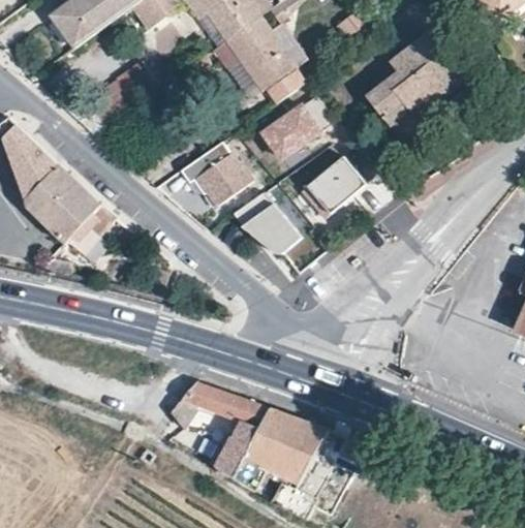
[(76,0),(51,19),(72,49),(141,0),(76,0)]
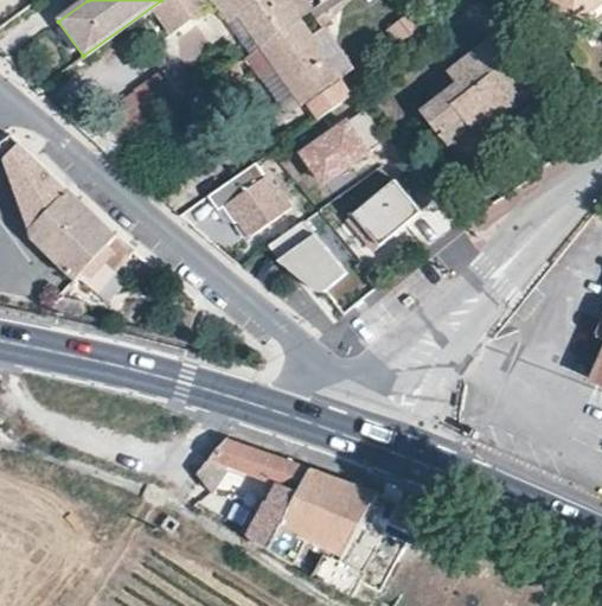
[(177,0),(190,19),(203,10),(197,0),(177,0)]
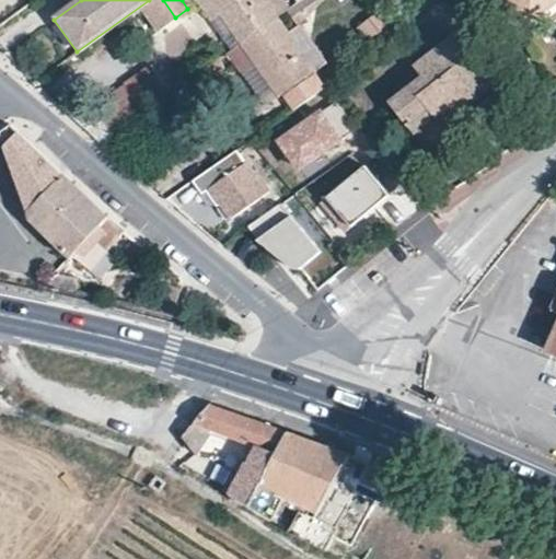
[(212,0),(239,41),(274,20),(261,0),(212,0)]
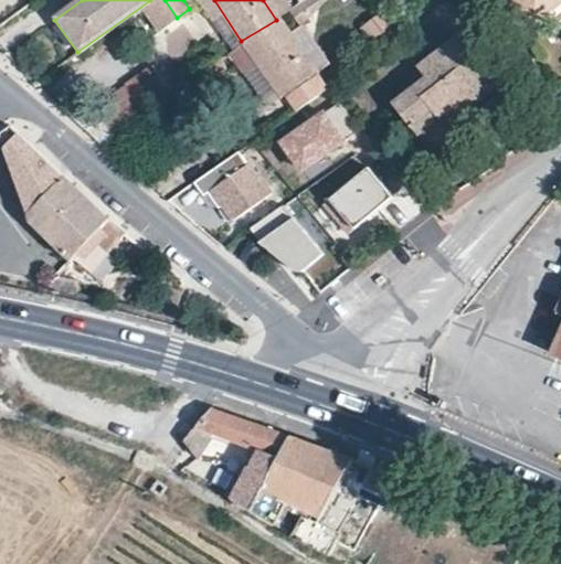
[(500,0),(489,9),(498,21),(509,12),(500,0)]
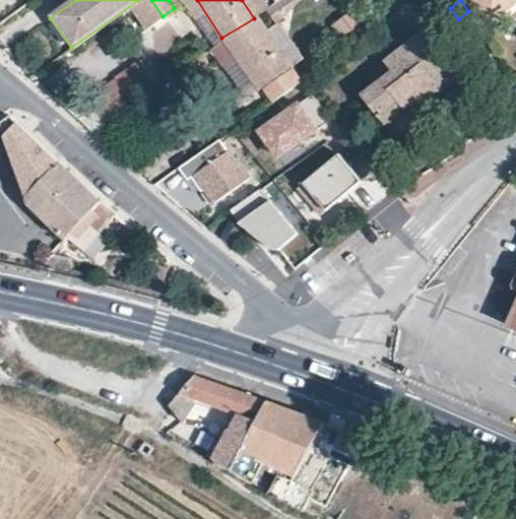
[(474,0),(492,19),(514,0),(474,0)]
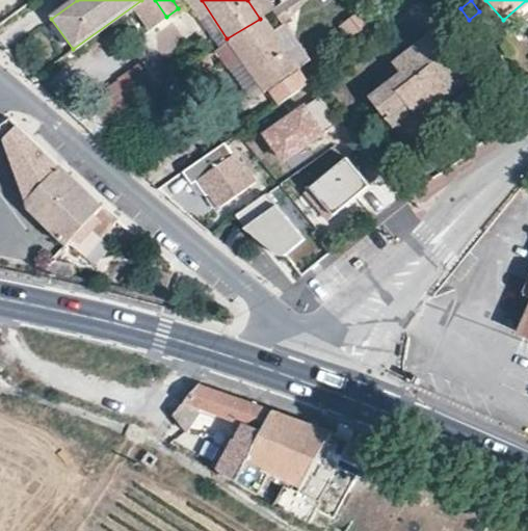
[(276,4),(266,14),(275,24),(286,15),(276,4)]
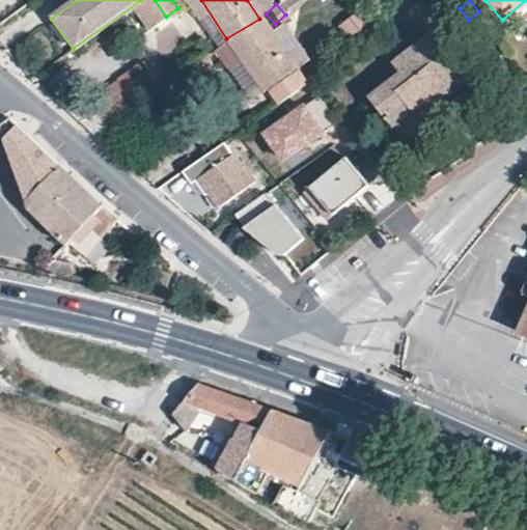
[(356,9),(337,22),(356,48),(373,35),(356,9)]
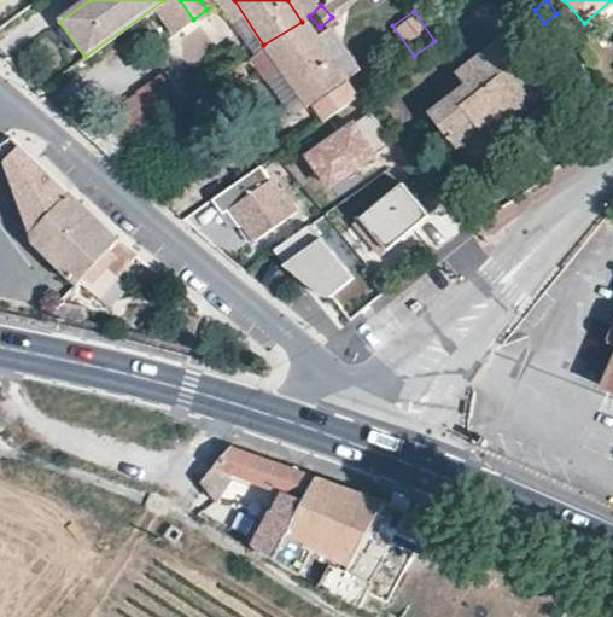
[(302,22),(263,45),(301,108),(309,106),(320,123),(351,98),(302,22)]
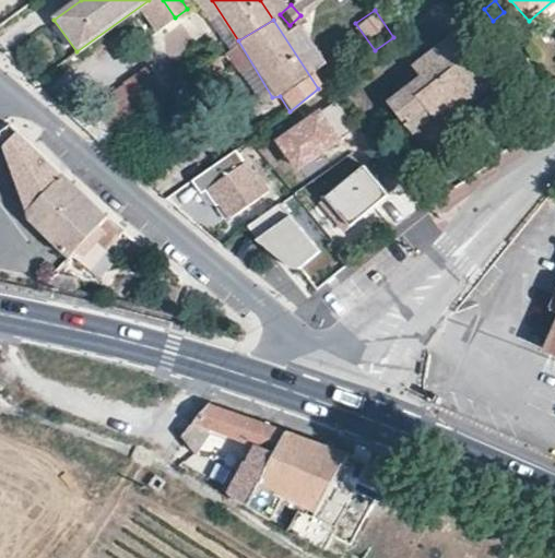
[(418,76),(386,102),(405,126),(425,108),(432,117),(464,88),(472,97),(489,83),(450,37),(410,67),(418,76)]
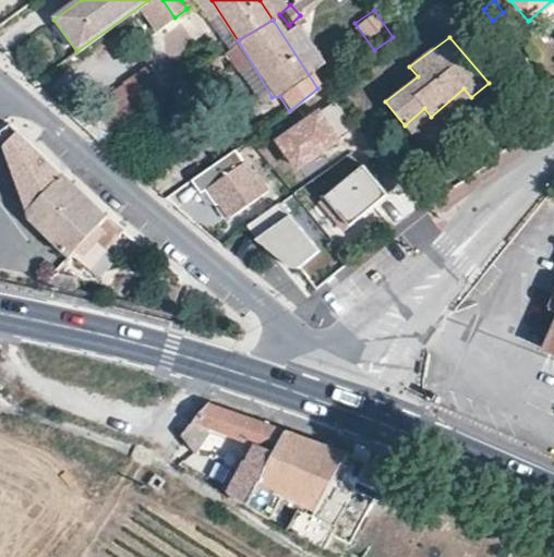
[(86,107),(107,135),(166,94),(145,65),(86,107)]
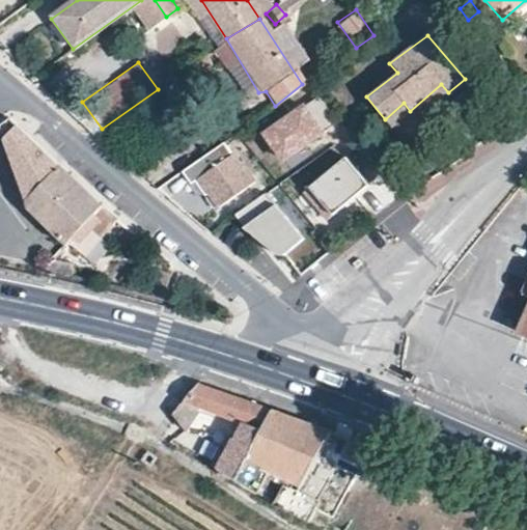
[(453,101),(448,92),(441,84),(410,111),(404,103),(385,119),(394,131),(400,134),(407,134),(415,132),(453,101)]
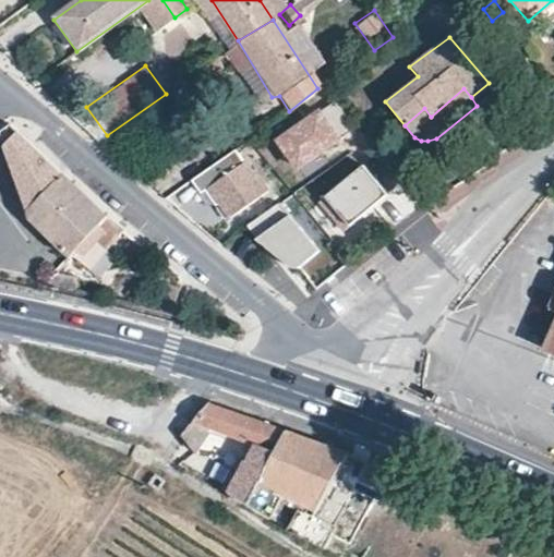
[(332,103),(278,142),(297,168),(353,128),(332,103)]
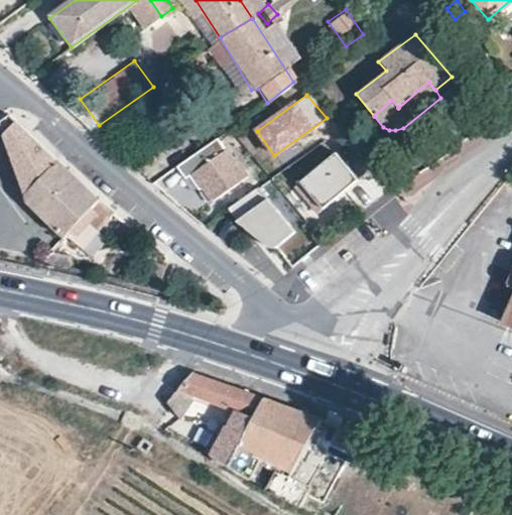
[(5,114),(0,118),(0,133),(22,196),(55,161),(5,114)]
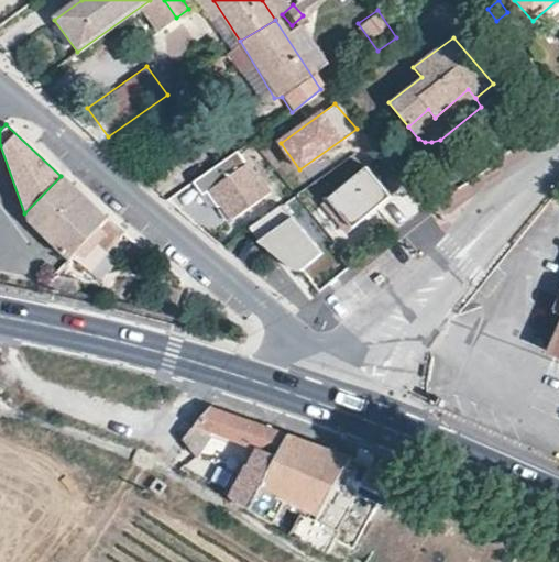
[(255,178),(236,151),(192,182),(201,196),(206,193),(216,207),(220,205),(230,219),(267,193),(258,177),(255,178)]
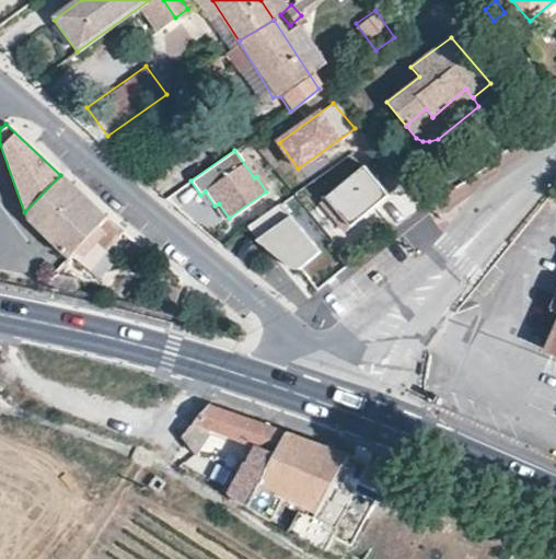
[(386,194),(361,165),(320,200),(344,230),(386,194)]
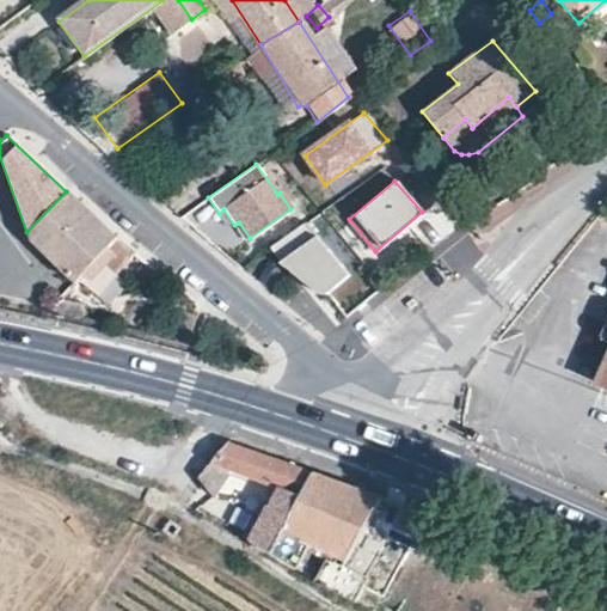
[(66,191),(26,232),(29,238),(74,282),(114,238),(66,191)]
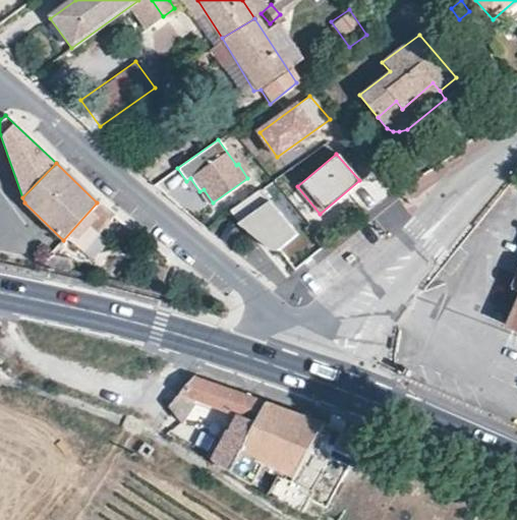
[(295,234),(259,189),(229,211),(237,222),(244,217),(271,253),(295,234)]
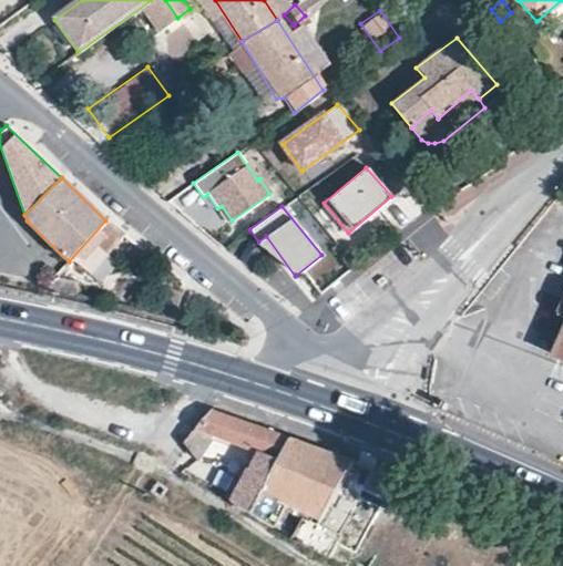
[(120,232),(105,220),(69,261),(92,283),(108,264),(99,256),(120,232)]
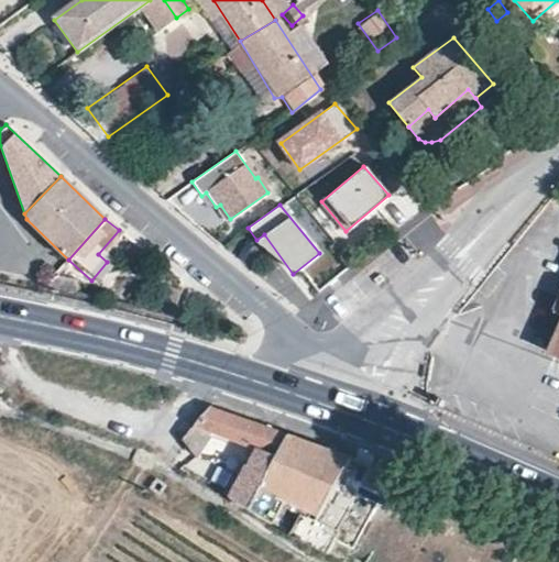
[(264,234),(256,240),(293,274),(264,234)]
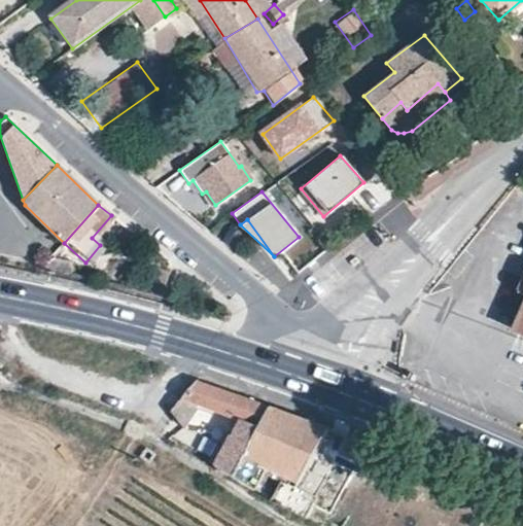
[(522,285),(522,287),(522,290),(522,299),(508,327),(522,335),(522,285)]
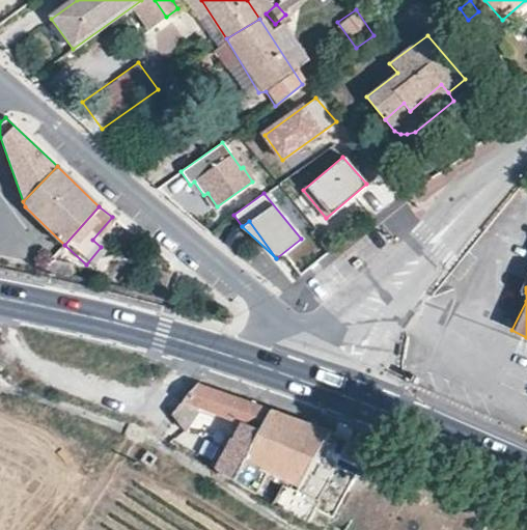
[(197,385),(172,411),(185,433),(203,408),(238,421),(227,436),(214,469),(256,487),(267,472),(284,483),(275,503),(309,522),(315,500),(299,491),(325,431),(197,385)]
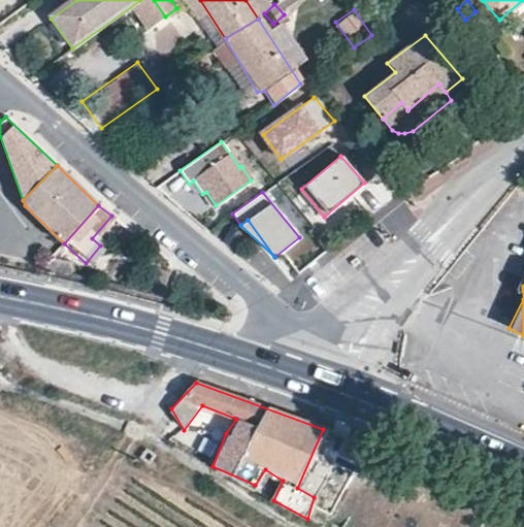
[(346,438),(339,453),(358,460),(365,447),(346,438)]
